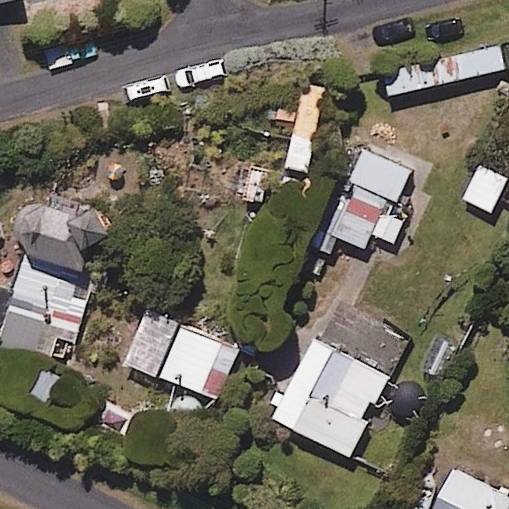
[(505,69),(500,46),(385,70),(389,94),(505,69)]
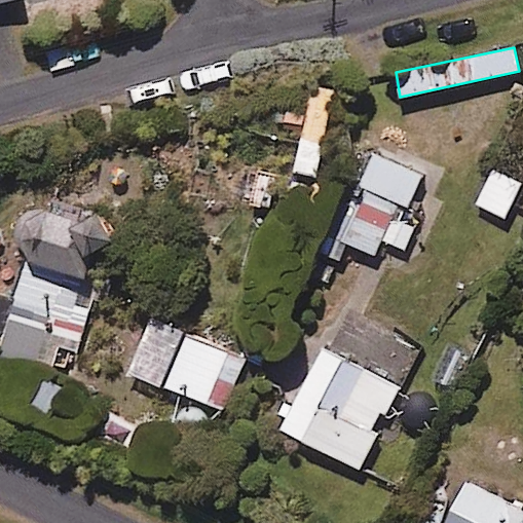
[(332,127),(301,121),(289,180),(320,186),(332,127)]
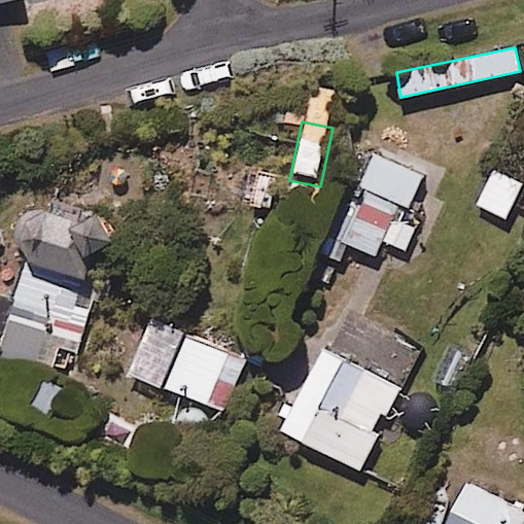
[(407,255),(425,215),(414,210),(430,175),(376,149),(334,238),(374,256),(381,243),(407,255)]
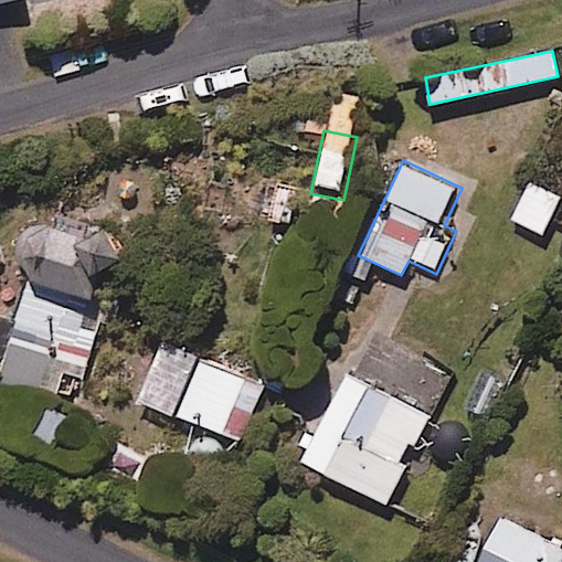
[(559,194),(529,181),(511,220),(541,233),(559,194)]
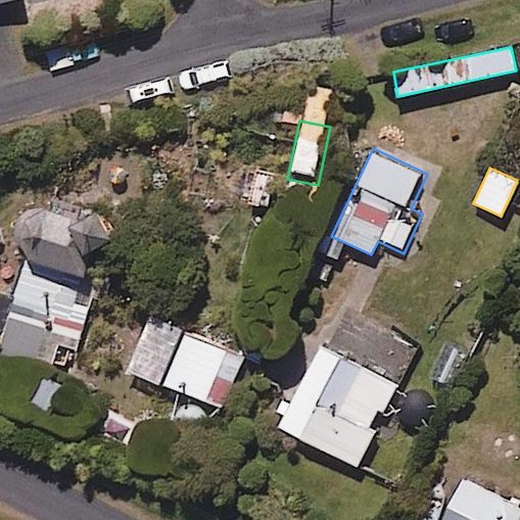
[(0,335),(3,336),(0,345),(0,348),(66,370),(109,232),(26,206),(14,241),(31,246),(16,295),(0,289),(0,335)]
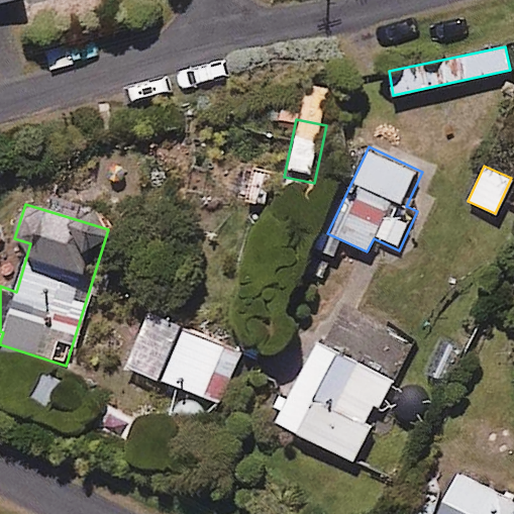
[(241,346),(149,311),(127,368),(219,403),(241,346)]
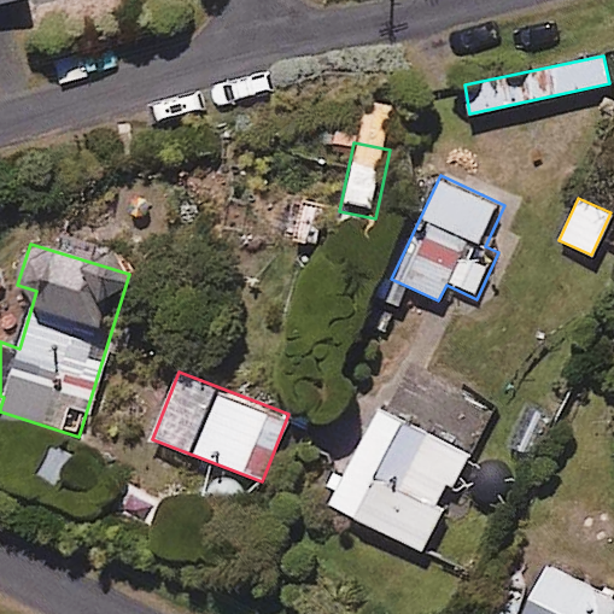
[(469,454),(376,408),(328,504),(421,550),(469,454)]
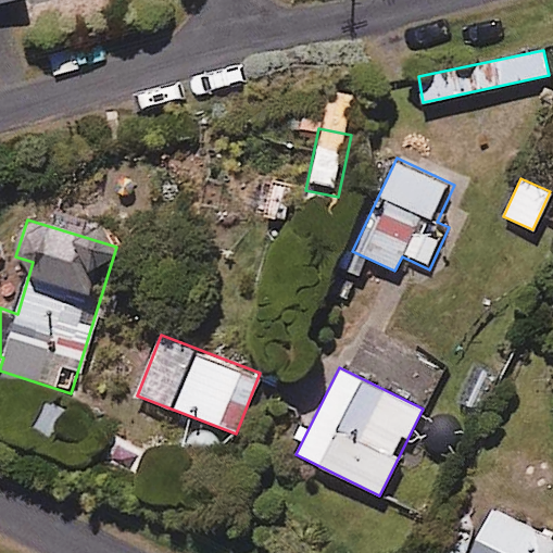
[(552,552),(552,539),(494,510),(472,552),(552,552)]
